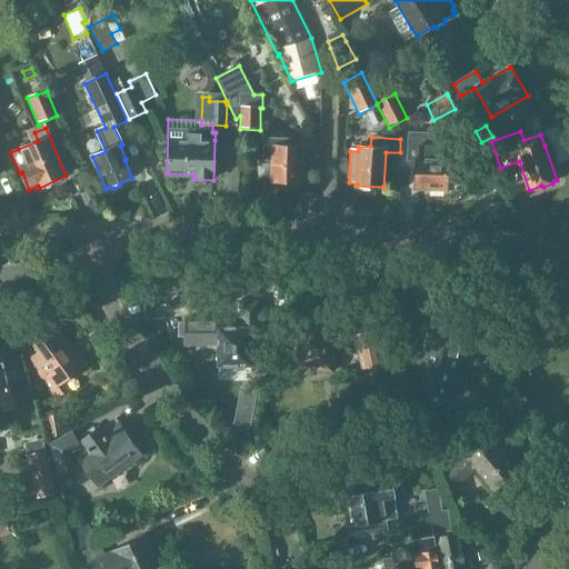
[(416,191),(447,192),(447,188),(456,188),(458,158),(448,158),(448,151),(430,150),(431,139),(410,138),(409,162),(417,163),(416,191)]
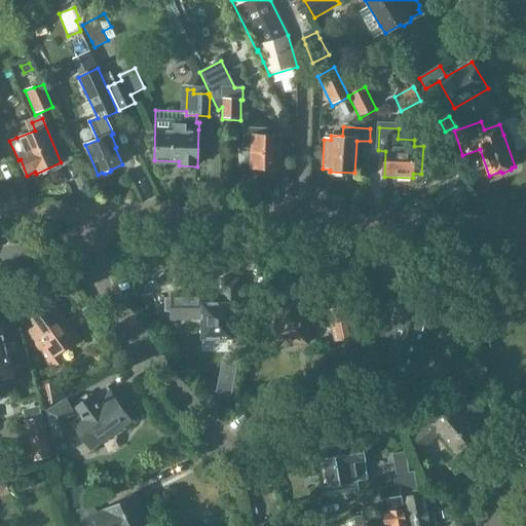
[(241,129),(241,150),(252,151),(252,168),(278,170),(279,135),(265,135),(265,130),(241,129)]
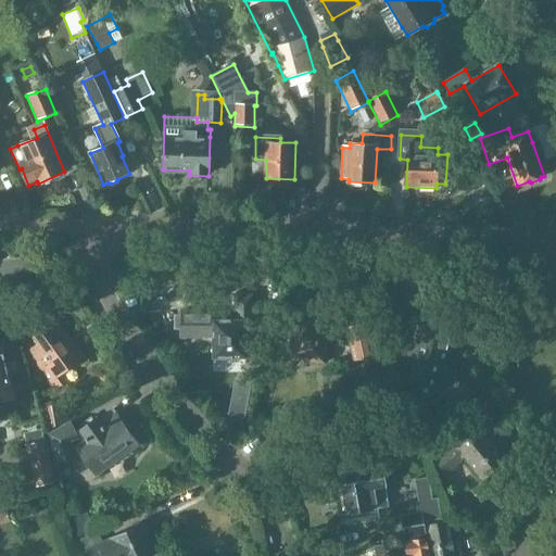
[(150,289),(150,302),(163,302),(163,289),(150,289)]
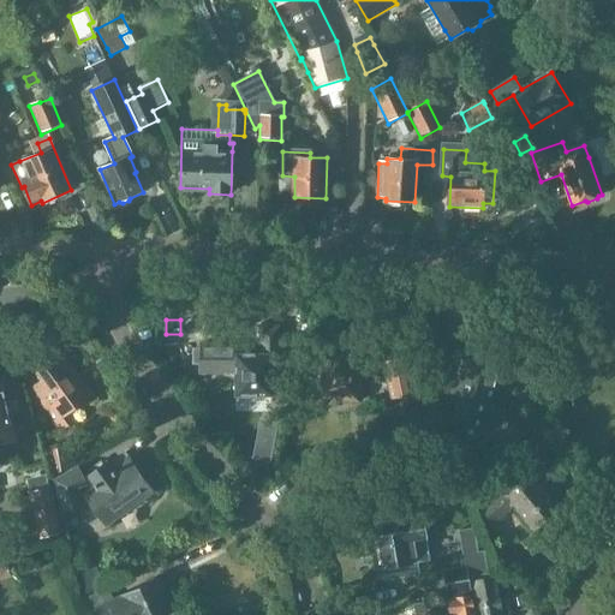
[(198,350),(193,350),(193,364),(198,364),(198,375),(236,375),(236,398),(274,396),(284,396),(287,390),(287,371),(274,371),(273,356),(280,356),(280,327),(258,327),(258,354),(240,354),(240,346),(198,346),(198,350)]
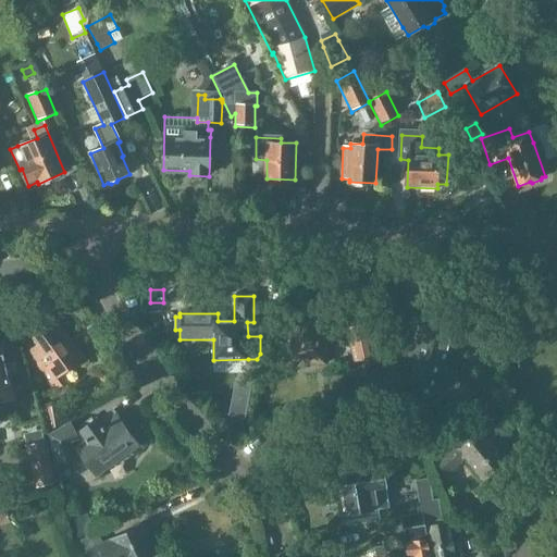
[(351,349),(355,362),(375,358),(368,323),(347,329),(347,331),(330,327),(330,326),(273,318),(267,360),(287,363),(288,358),(323,363),(326,345),(349,348),(351,349)]
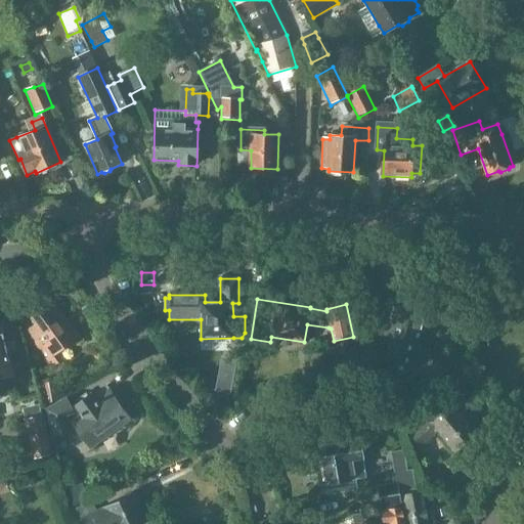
[(25,333),(40,352),(51,367),(63,359),(58,353),(80,338),(54,302),(31,318),(35,324),(25,333)]
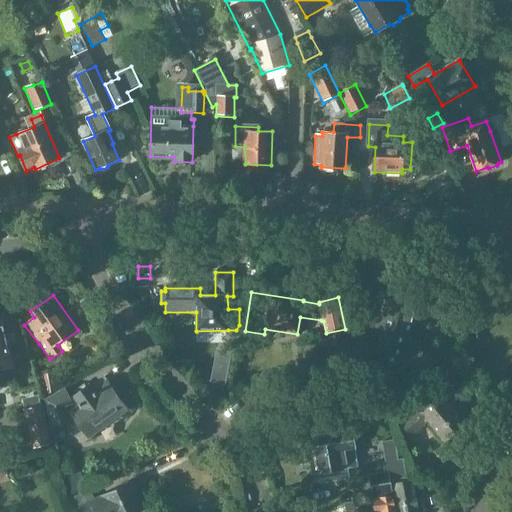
[(373,354),(388,357),(388,360),(392,361),(394,365),(400,367),(418,356),(420,350),(417,342),(412,340),(420,308),(388,301),(377,299),(371,320),(381,323),(373,354)]
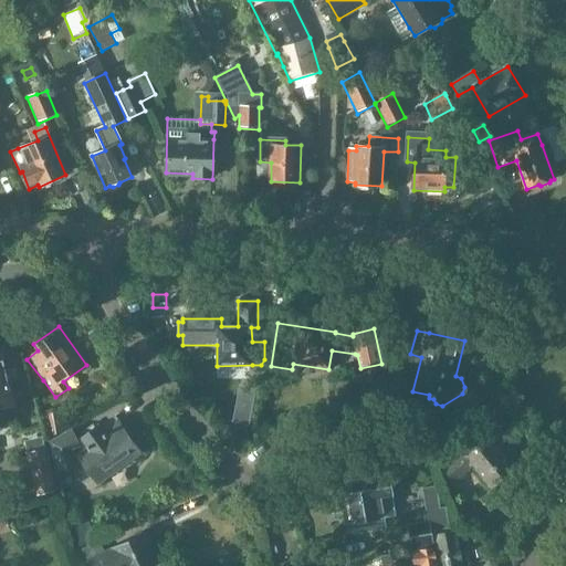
[(12,402),(7,377),(1,354),(0,354),(0,405),(11,402),(12,402)]
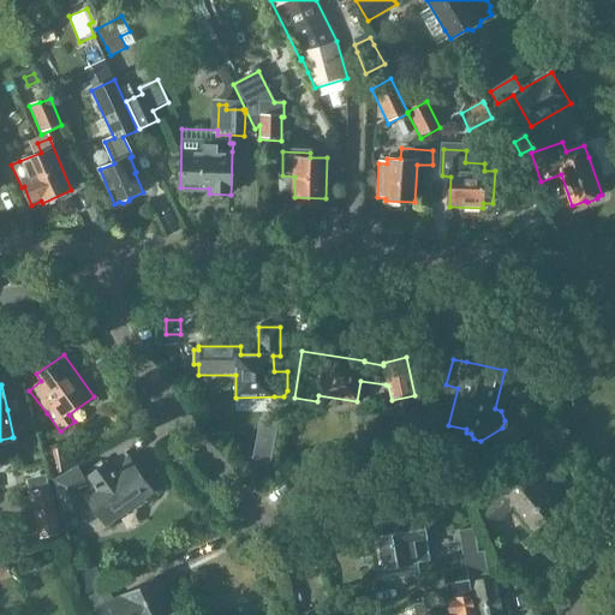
[(47,448),(52,475),(70,471),(65,445),(47,448)]
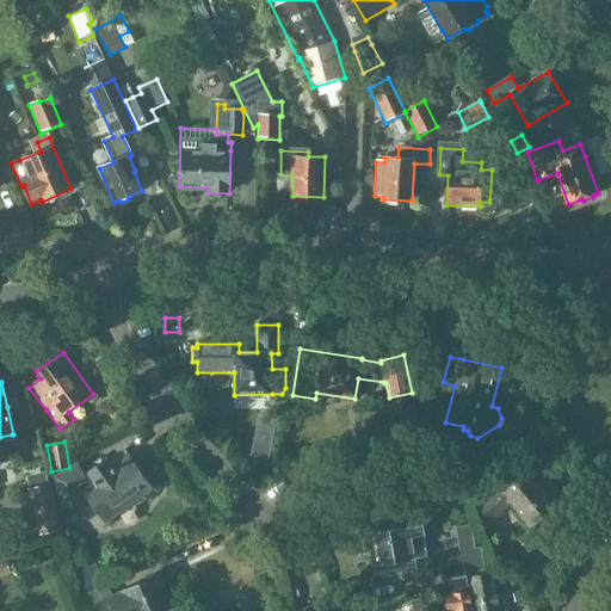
[(97,514),(104,524),(148,493),(149,487),(140,473),(141,471),(134,461),(124,448),(106,461),(87,474),(84,476),(76,463),(69,468),(53,475),(60,510),(79,505),(82,519),(90,519),(97,514)]
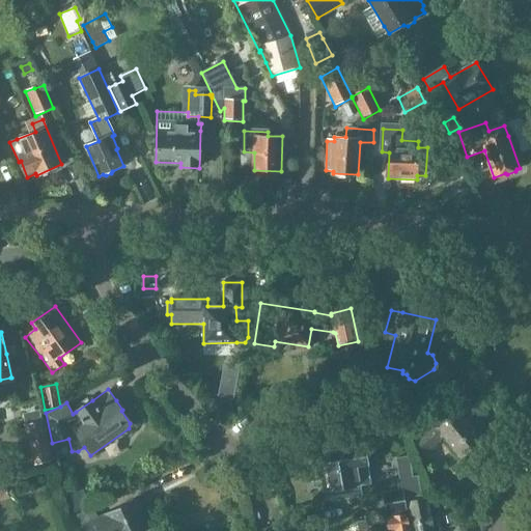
[(443,438),(460,458),(482,441),(456,408),(416,440),(425,452),(443,438)]
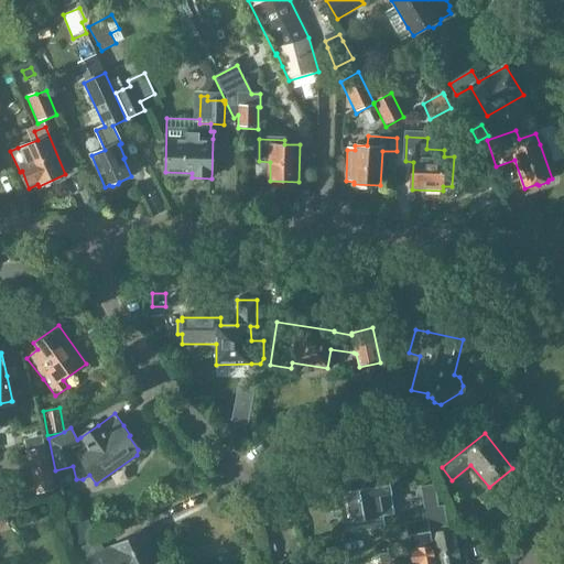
[(46,448),(28,453),(36,492),(56,489),(46,448)]
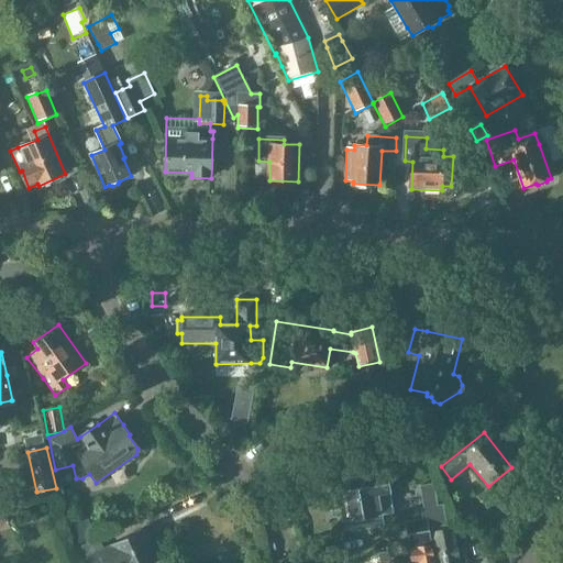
[(342,522),(351,521),(352,530),(384,525),(382,514),(394,511),(387,473),(343,479),(346,501),(339,503),(342,522)]
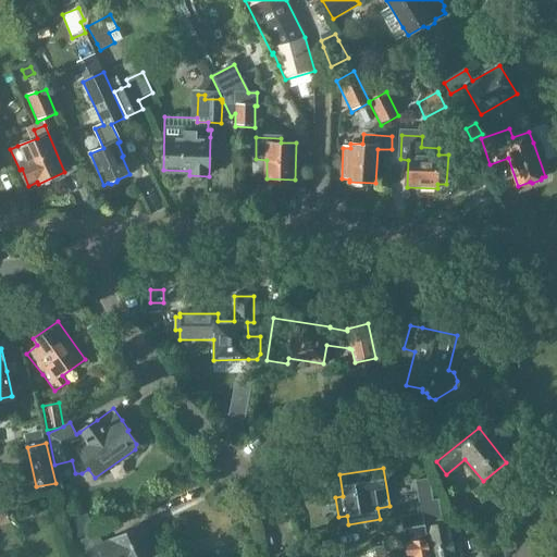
[(433,502),(420,503),(417,504),(418,515),(401,518),(405,541),(413,539),(423,537),(426,536),(424,523),(442,520),(438,500),(433,502)]
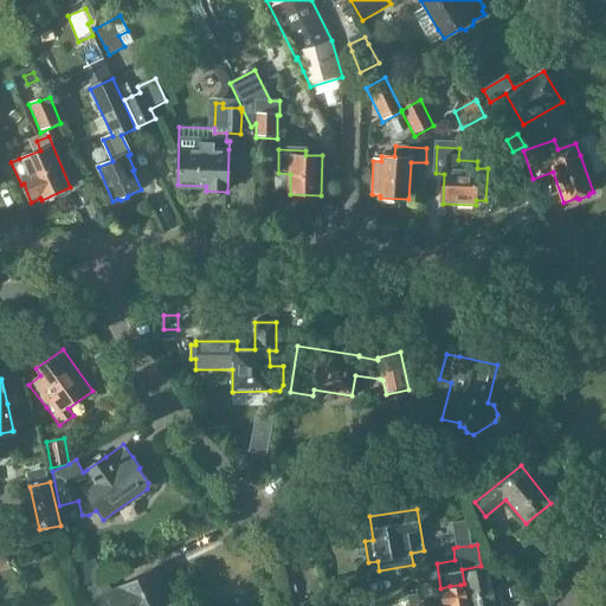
[(0,547),(0,573),(11,571),(4,546),(0,547)]
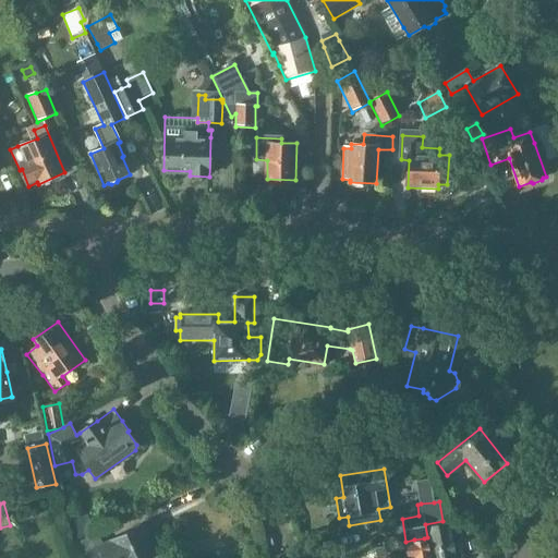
[(86,516),(71,523),(79,540),(95,532),(86,516)]
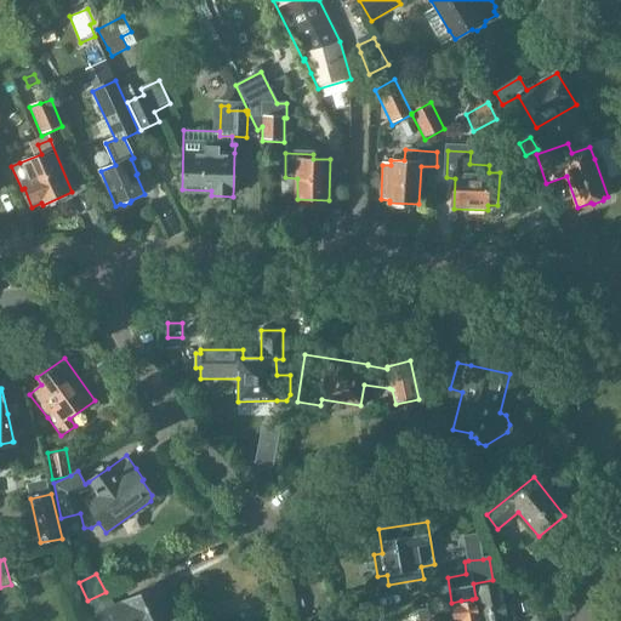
[(476,588),(477,590),(483,620),(507,620),(500,584),(494,585),(476,588)]
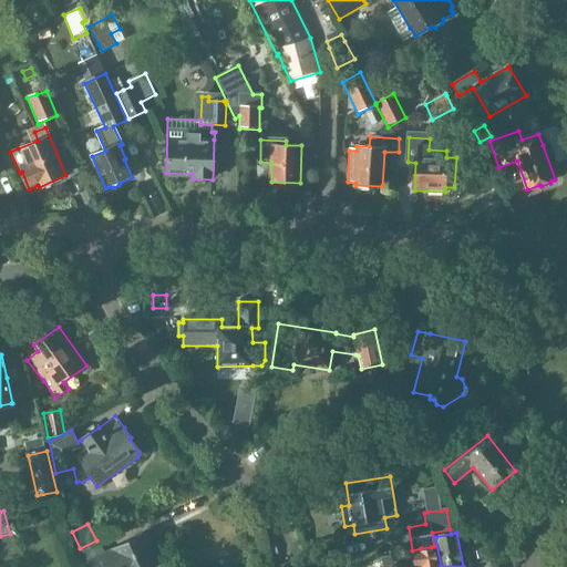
[(78,552),(84,566),(151,566),(158,564),(145,536),(105,555),(99,542),(78,552)]
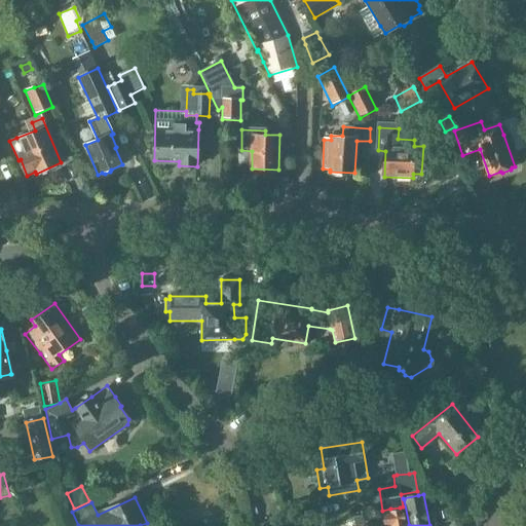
[(406,525),(405,514),(401,514),(400,508),(390,509),(391,519),(381,520),(382,525),(406,525)]
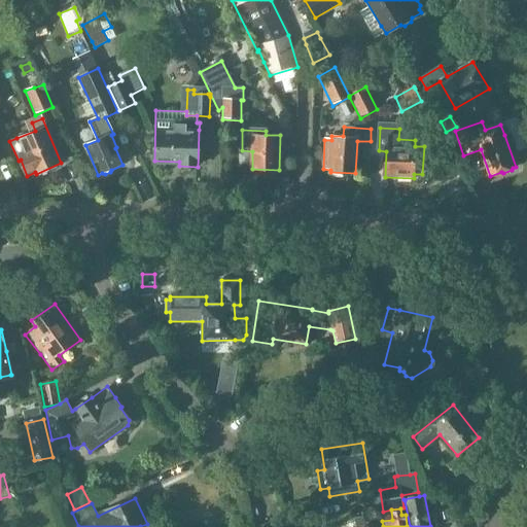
[(442,511),(444,520),(452,518),(450,508),(442,511)]
